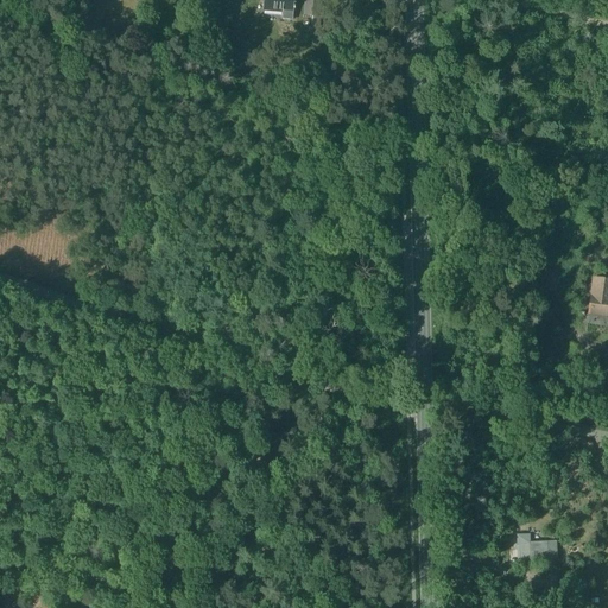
[(295,0),(264,0),(263,11),(283,13),(293,14),(295,0)]
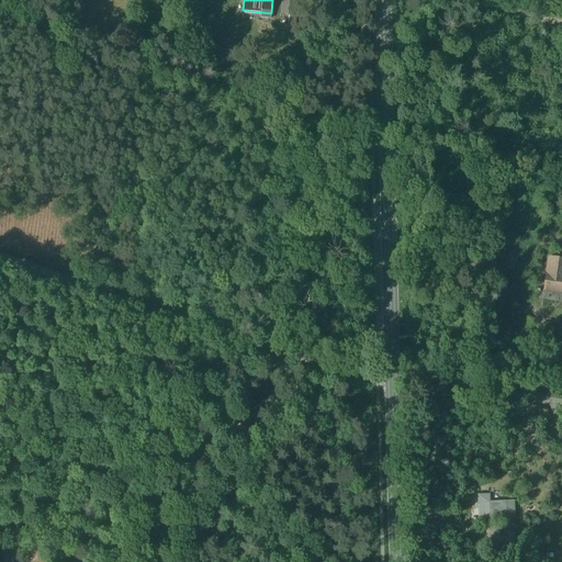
[(298,1),(287,0),(282,0),(281,15),(296,17),(298,1)]
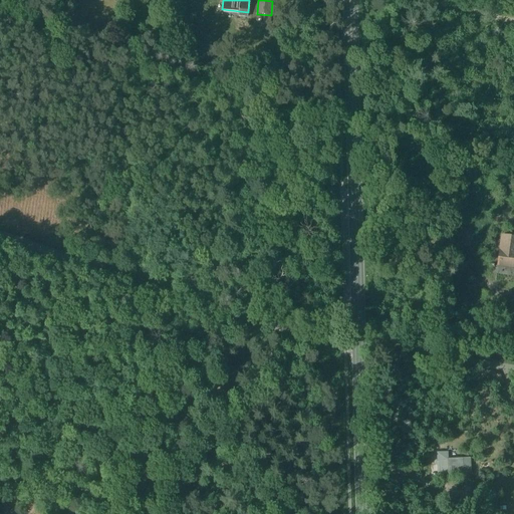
[(507,246),(501,245),(499,265),(513,267),(513,253),(513,247),(513,246),(513,238),(508,238),(507,246)]
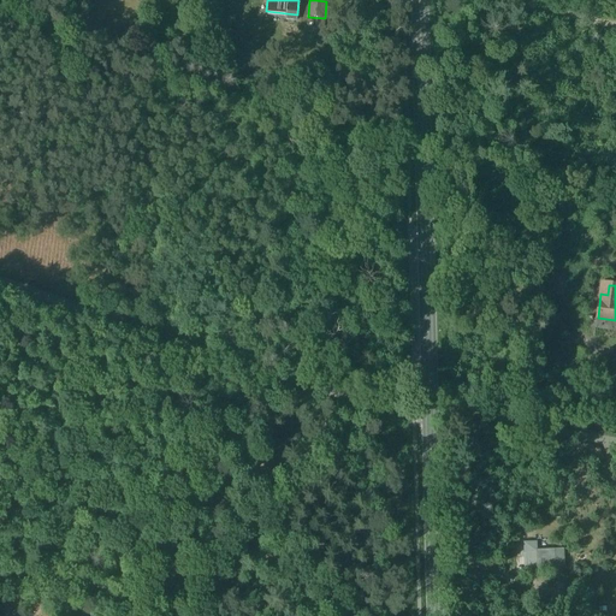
[(534,543),(522,544),(523,554),(527,552),(535,552),(534,543)]
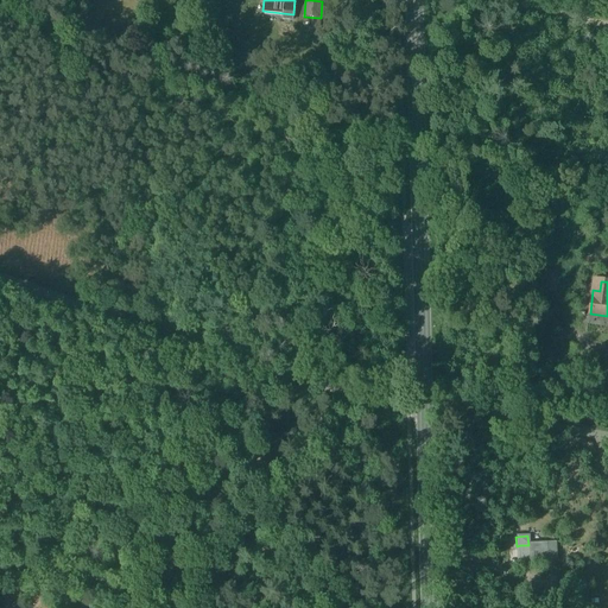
[(546,543),(529,545),(530,553),(530,561),(548,559),(546,543)]
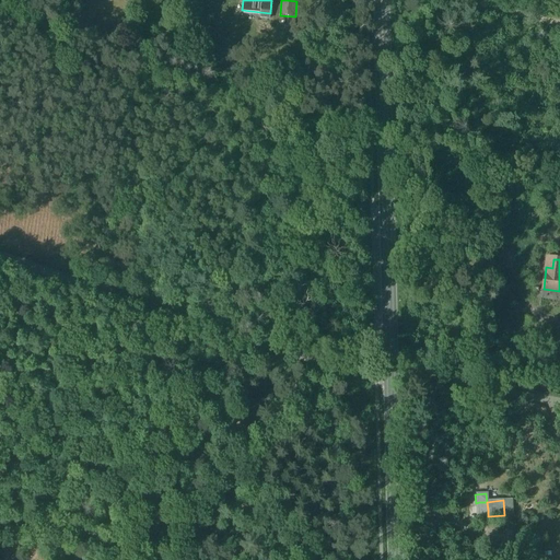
[(512,500),(503,500),(504,515),(513,515),(512,500)]
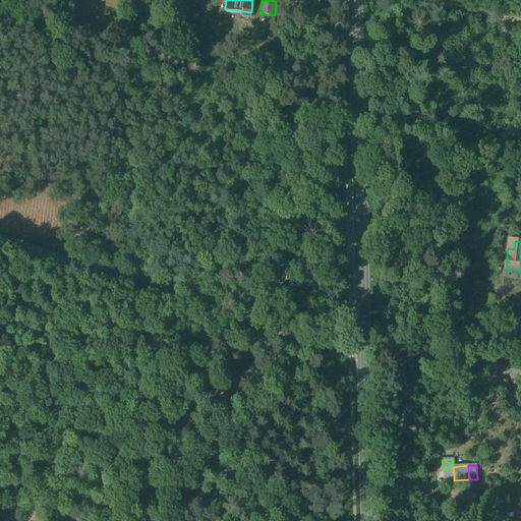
[(453,467),(446,467),(447,475),(454,474),(453,467)]
